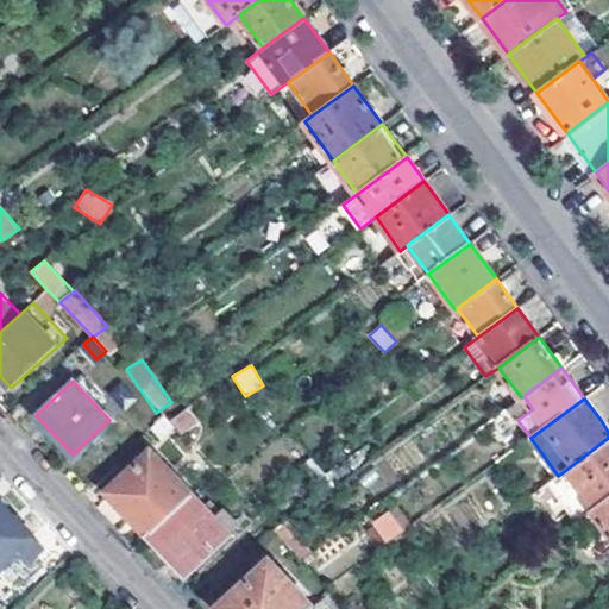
[(183,410),(170,420),(179,428),(183,433),(194,424),(183,410)]
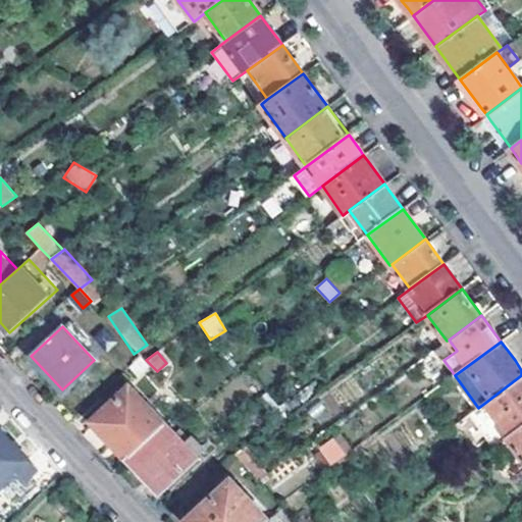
[(142,355),(131,365),(142,376),(153,367),(146,360),(142,355)]
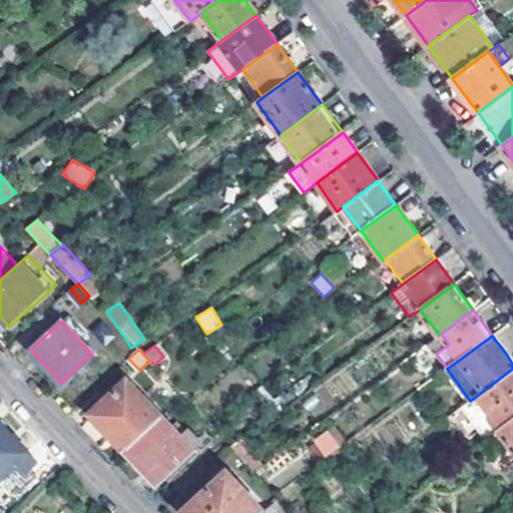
[(512,369),(478,395),(502,428),(512,420),(512,369)]
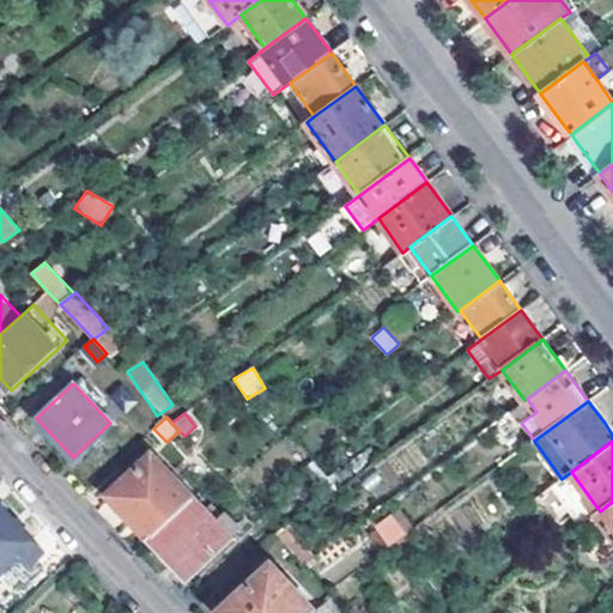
[(109,495),(150,539),(193,498),(152,454),(109,495)]
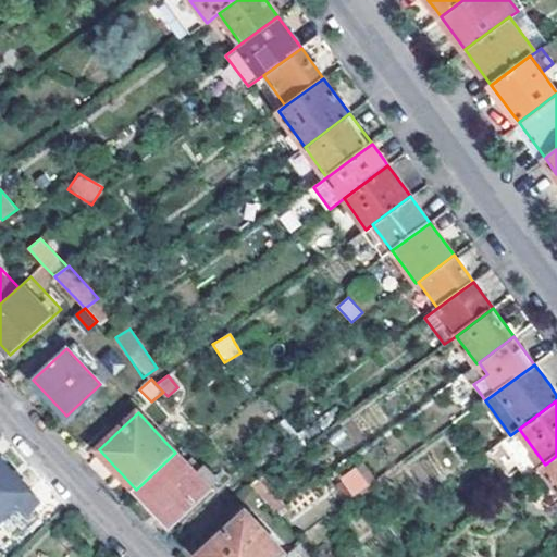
[(209,490),(175,453),(136,490),(170,525),(209,490)]
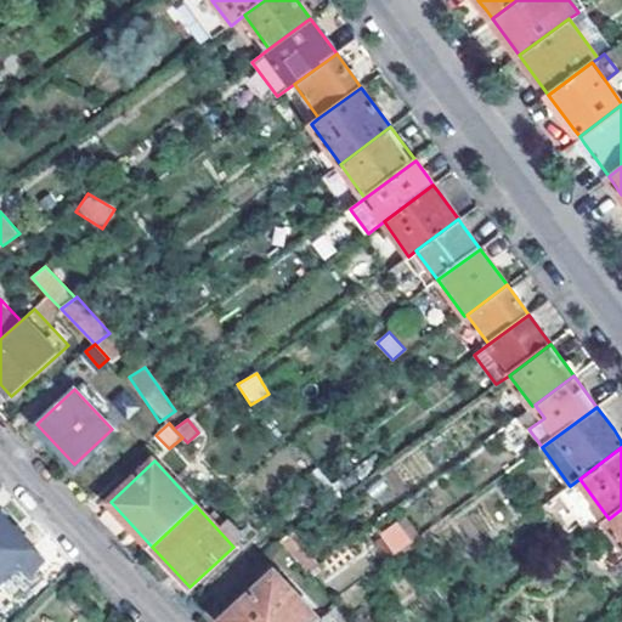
[(605,521),(621,543),(621,509),(609,519),(605,521)]
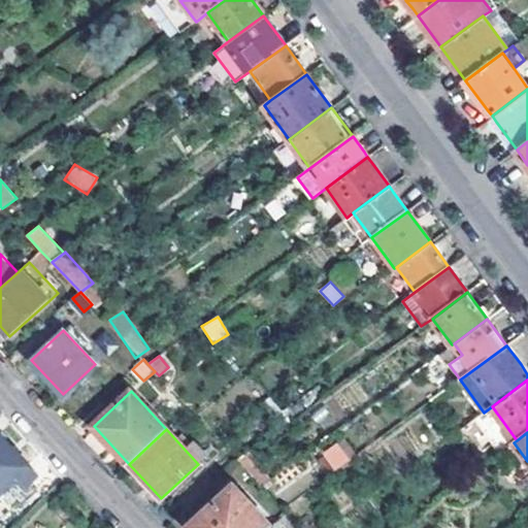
[(0,492),(29,466),(0,434),(0,492)]
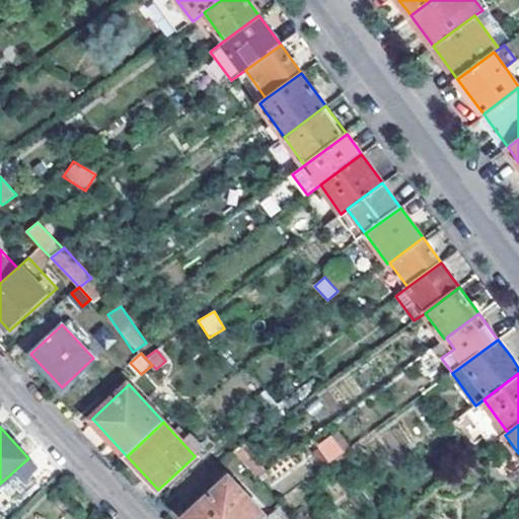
[(318,458),(324,467),(344,453),(330,436),(321,443),(327,451),(318,458)]
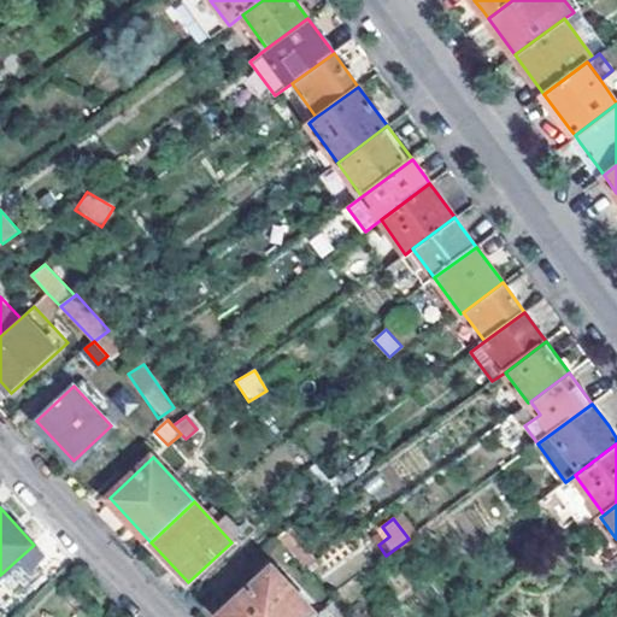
[(219,616),(312,616),(316,615),(274,569),(219,616)]
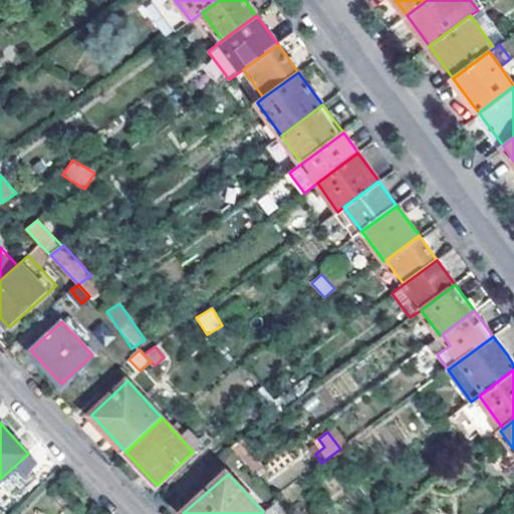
All buildings are outlined.
